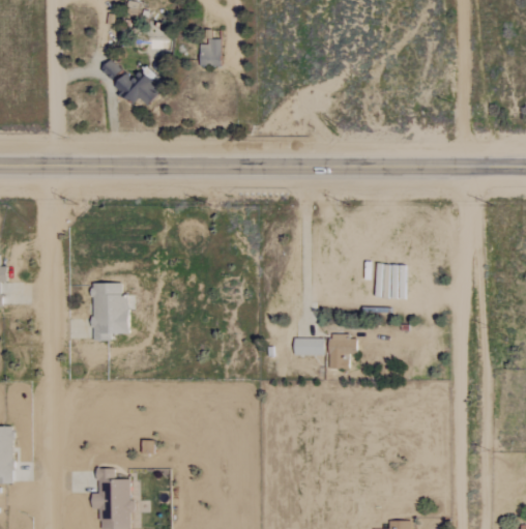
[(201,65),(222,64),(221,38),(207,38),(207,43),(200,43),(201,65)]
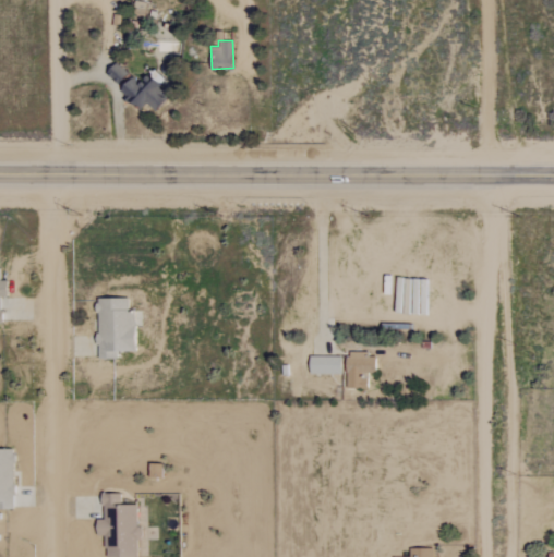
[(141,84),(117,62),(107,72),(123,88),(120,92),(139,108),(145,101),(156,111),(171,95),(149,75),(141,84)]
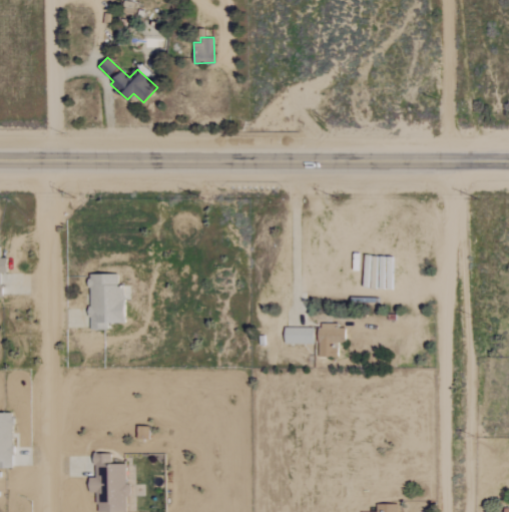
[(0,297),(2,297),(2,273),(8,273),(8,258),(0,258),(0,237),(0,297)]
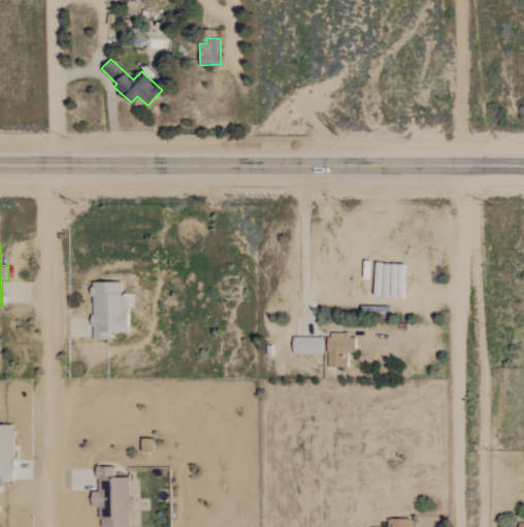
[(131,334),(130,295),(123,295),(123,282),(93,283),(93,335),(131,334)]
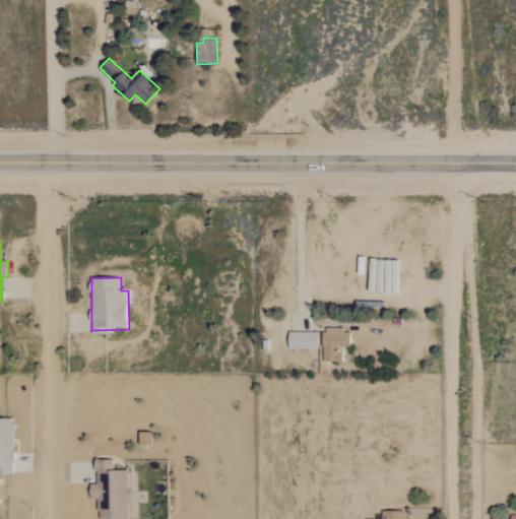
[(0,474),(14,474),(14,418),(0,417),(0,474)]
